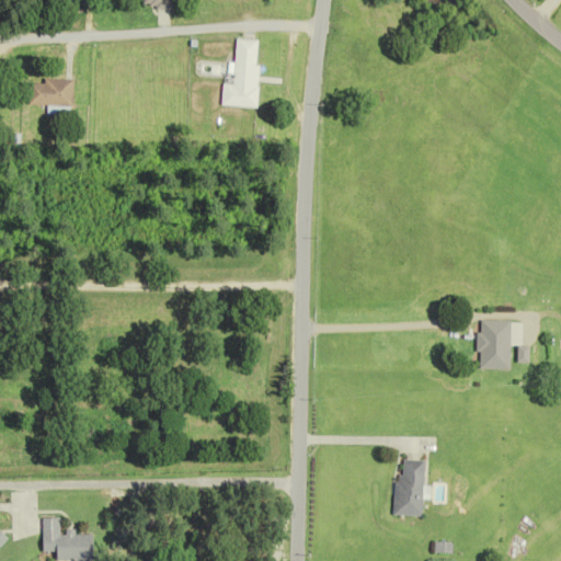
[(258,39),(235,38),(233,75),(221,73),(220,106),(255,107),(258,39)]
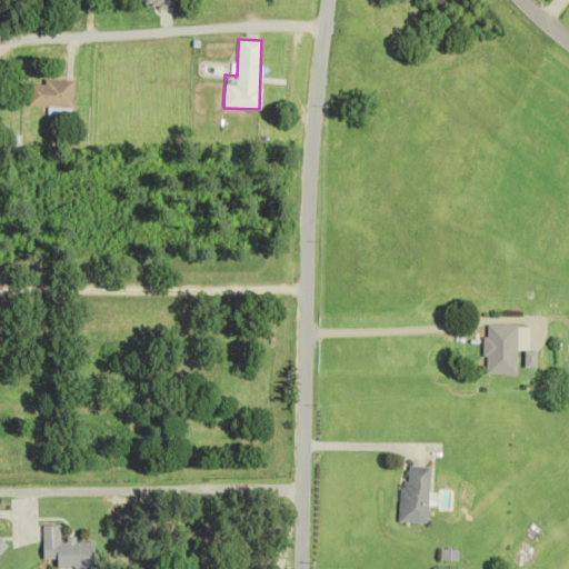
[(72,108),(72,80),(29,80),(29,108),(72,108)]
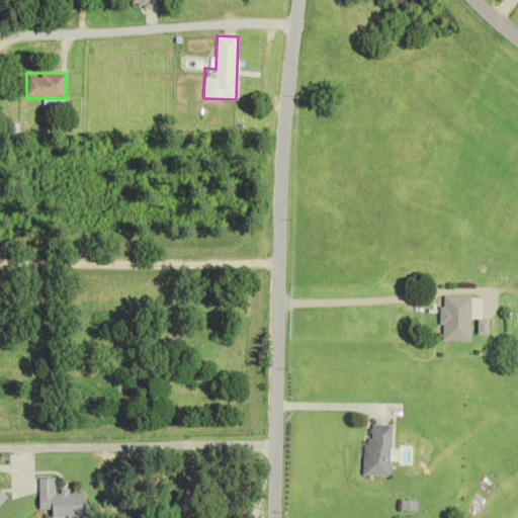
[(440,341),(470,341),(470,295),(440,295),(440,341)]
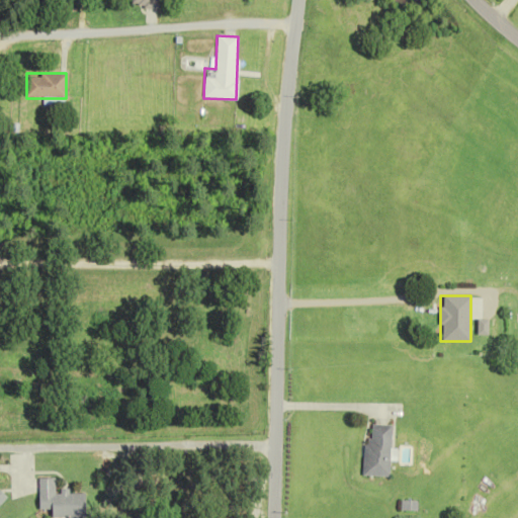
[(391,425),(367,424),(364,476),(387,477),(391,425)]
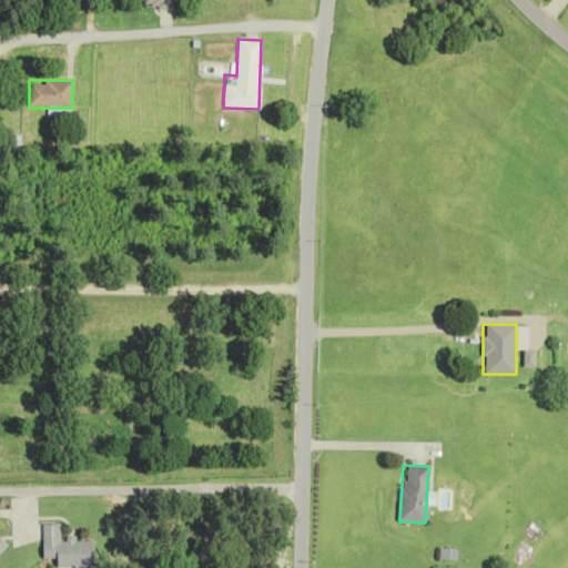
[(41,525),(42,559),(57,559),(56,567),(92,567),(93,539),(60,539),(60,525),(41,525)]
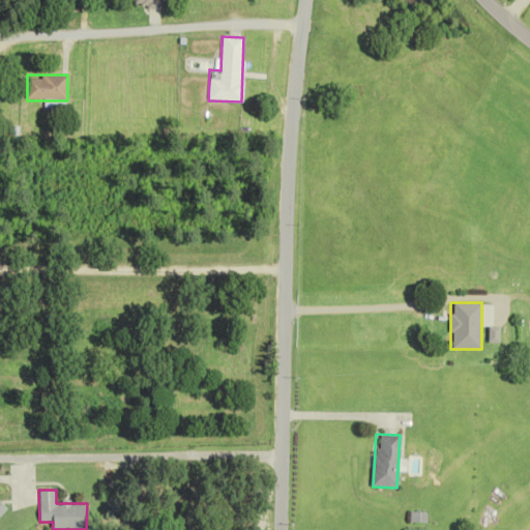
All buildings are outlined.
